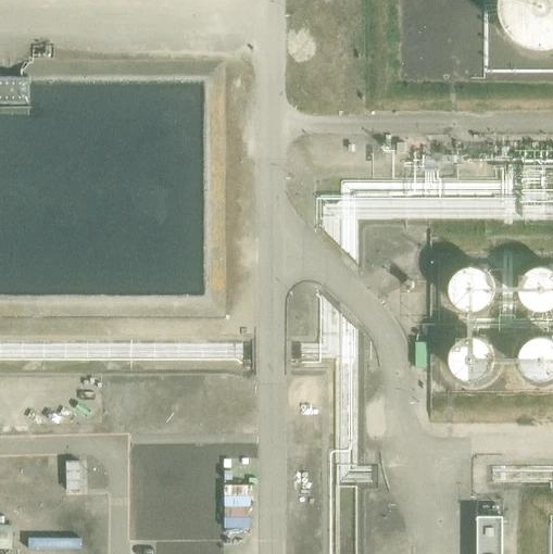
[(552,0),(498,0),(499,0),(498,9),(499,19),(502,27),(506,35),(513,42),(522,48),(530,51),(538,53),(547,53),(552,51),(552,0)]
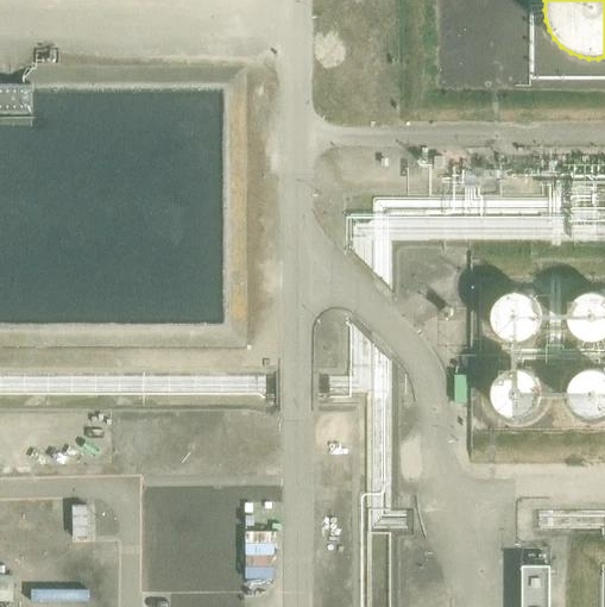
[(0,116),(26,117),(26,87),(0,86),(0,116)]
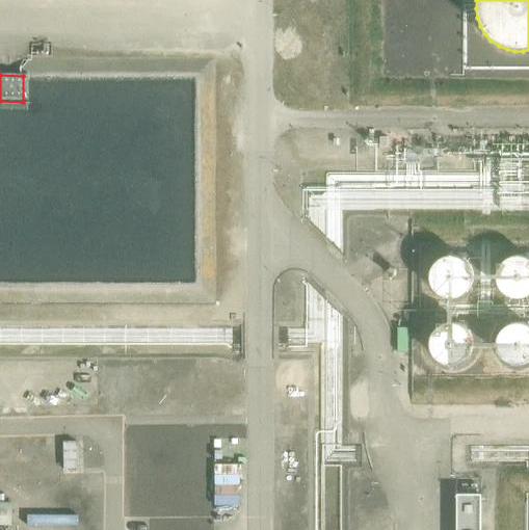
[(528,258),(526,257),(522,256),(516,255),(508,257),(501,261),(499,265),(497,269),(495,276),(497,285),(501,291),(504,294),(508,296),(516,298),(523,297),(526,296),(528,294),(528,258)]
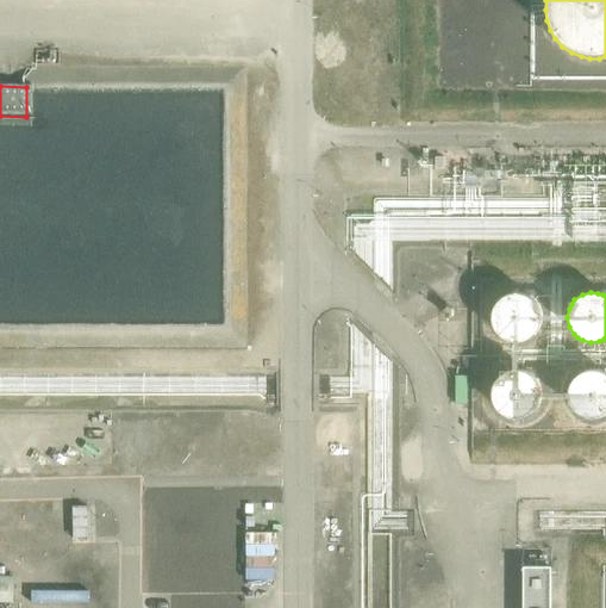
[(542,321),(542,320),(541,310),(536,303),(528,297),(523,295),(518,295),(511,295),(506,297),(500,302),(495,305),(494,310),(492,318),(494,328),(495,333),(499,337),(504,340),(507,342),(516,345),(525,342),(533,337),(539,330),(541,327),(542,321)]
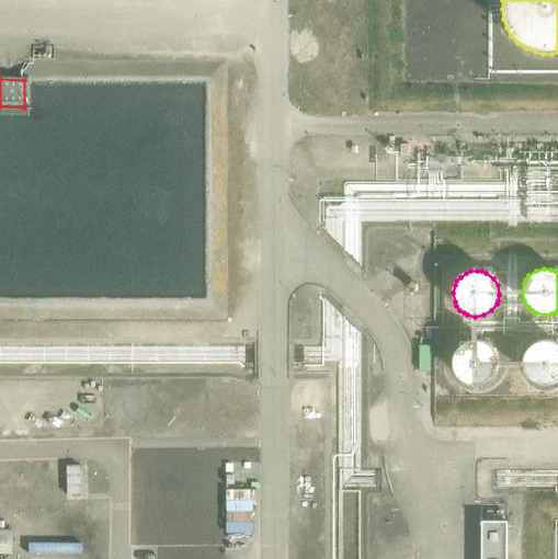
[(557,342),(555,340),(550,339),(544,338),(536,340),(528,345),(524,353),(522,362),(524,369),(528,376),(532,379),(536,381),(544,384),(551,384),(555,381),(557,379),(557,342)]
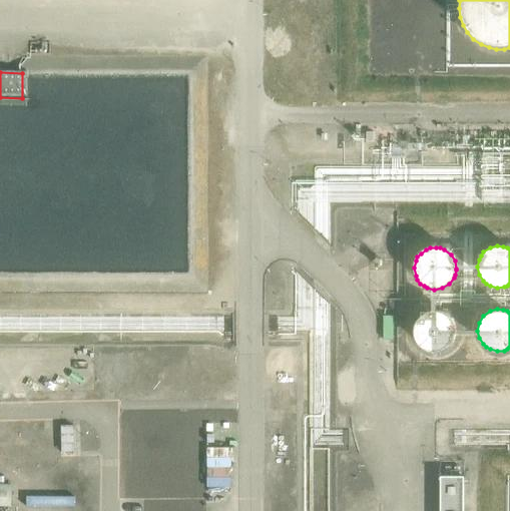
[(456,333),(456,332),(455,325),(453,321),(451,318),(444,313),(440,311),(435,311),(430,311),(426,313),(421,317),(417,321),(416,324),(414,332),(416,339),(417,343),(420,347),(424,350),(427,351),(434,353),(442,352),(449,348),(454,341),(455,338),(456,333)]
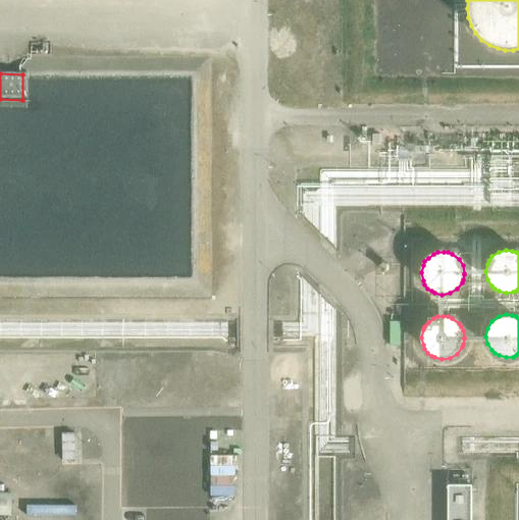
[(468,519),(469,486),(446,486),(445,519),(468,519)]
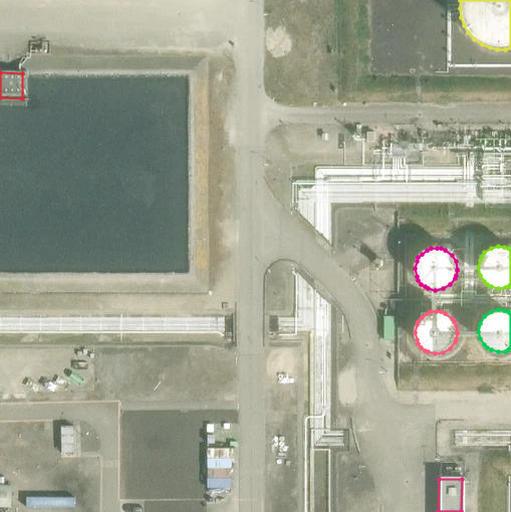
[(9,487),(0,486),(0,510),(8,511),(9,487)]
